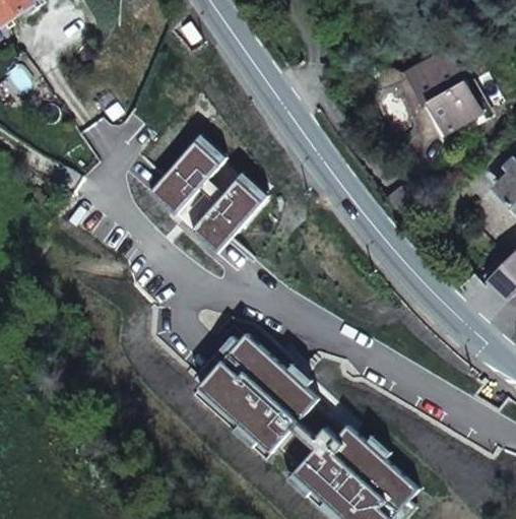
[(0,0),(0,13),(8,25),(41,5),(37,0),(0,0)]
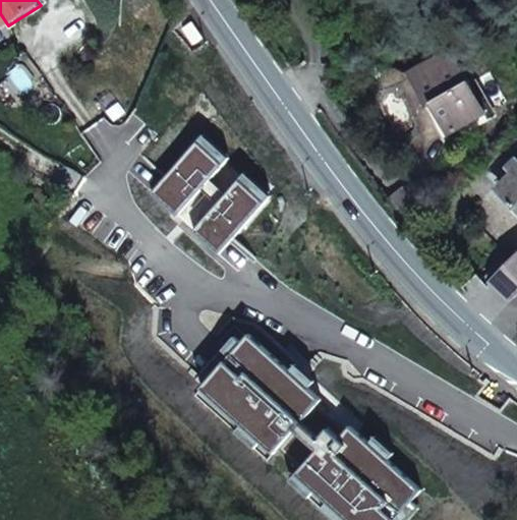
[(454,135),(491,114),(457,52),(413,75),(432,107),(437,105),(454,135)]
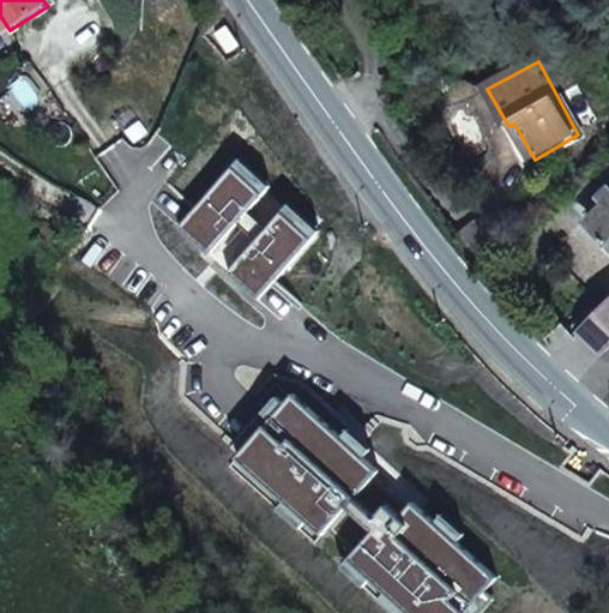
[(234,157),(176,227),(206,251),(267,187),(234,157)]
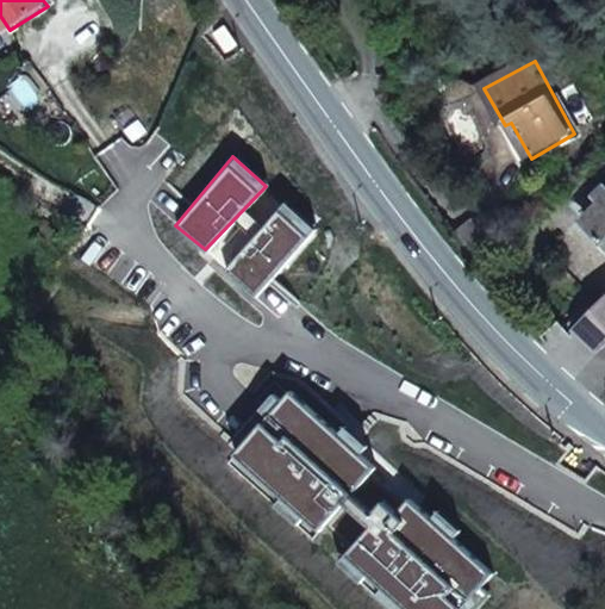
[(312,230),(284,203),(225,269),(256,294),(312,230)]
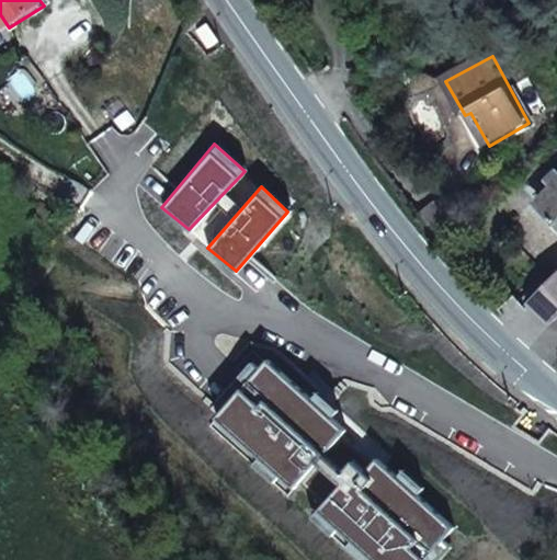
[(556,194),(542,208),(556,224),(556,194)]
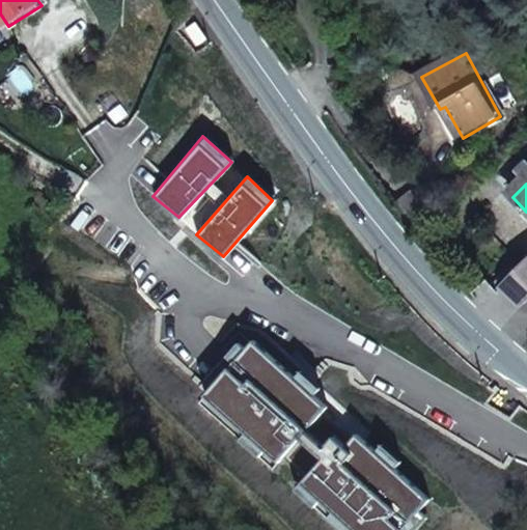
[(526,269),(506,289),(526,308),(526,269)]
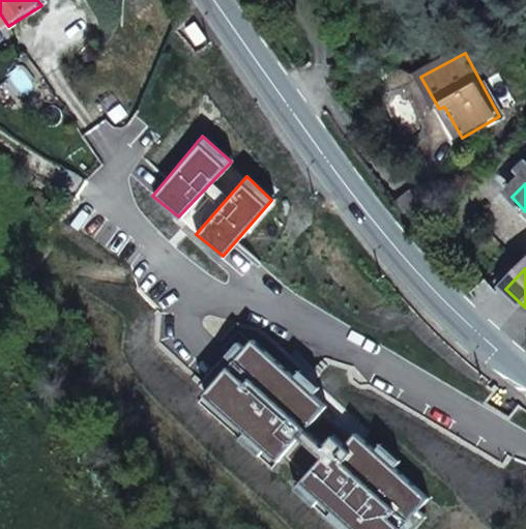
[(320,406),(253,342),(201,397),(276,463),(294,437),(318,458),(299,481),(348,528),(400,528),(424,500),(320,406)]
